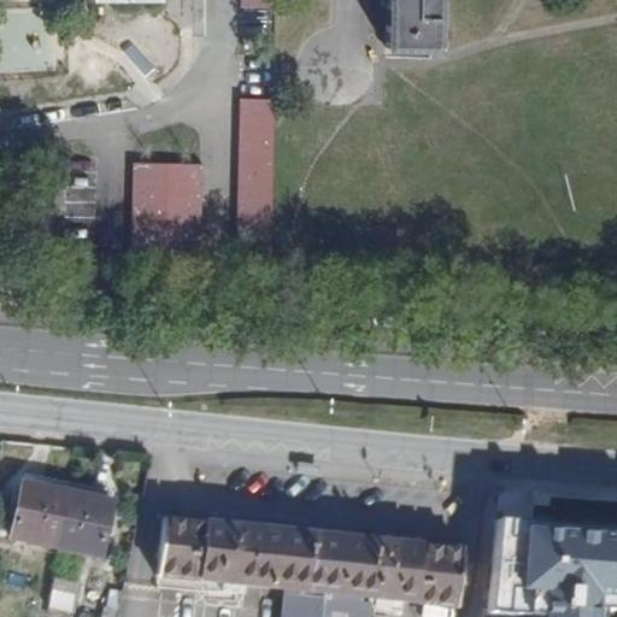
[(385,0),(385,47),(434,48),(435,0),(385,0)]
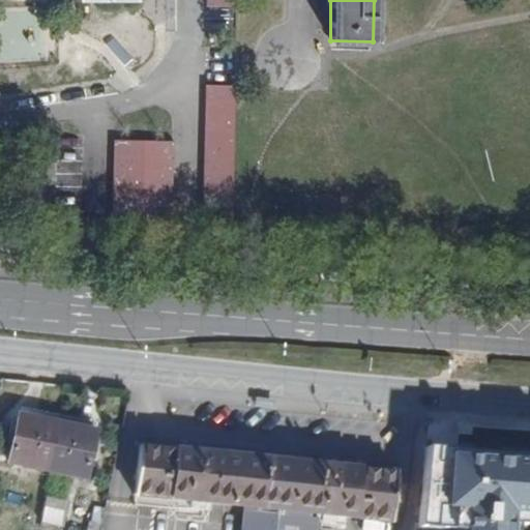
[(202,227),(232,228),(232,221),(234,108),(235,90),(205,89),(202,227)]
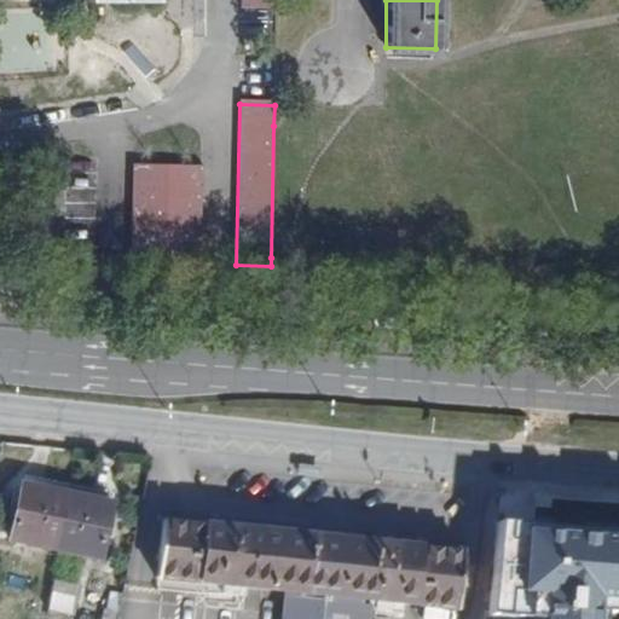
[(202,168),(136,166),(133,262),(200,265),(202,168)]
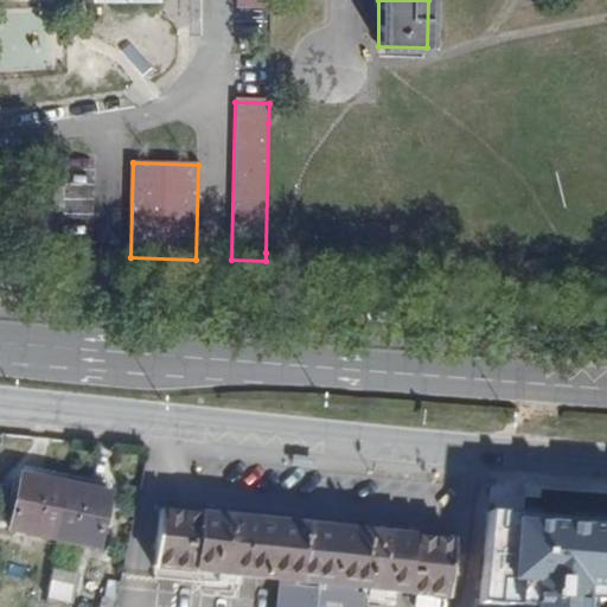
[(11,530),(55,538),(65,481),(23,473),(11,530)]
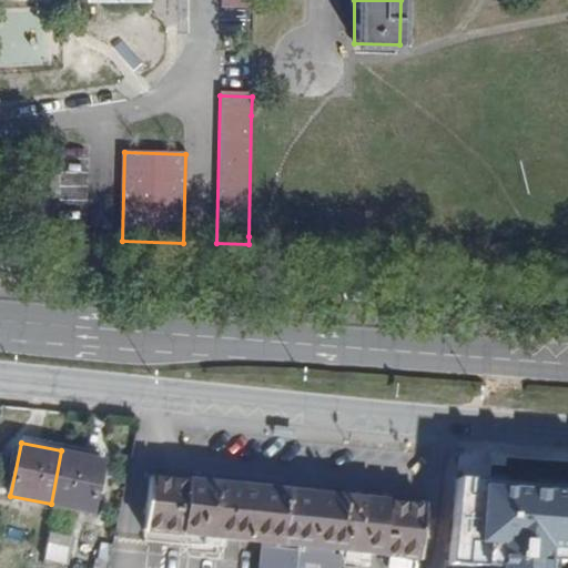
[(104,459),(61,450),(51,504),(93,511),(104,459)]
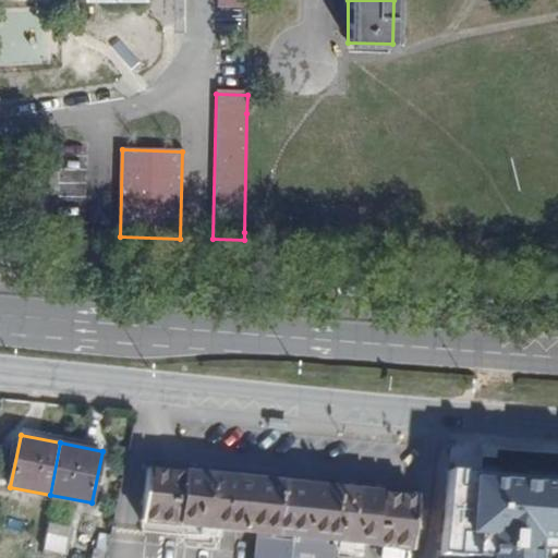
[(277,535),(282,483),(148,468),(142,521),(257,534),(277,535)]
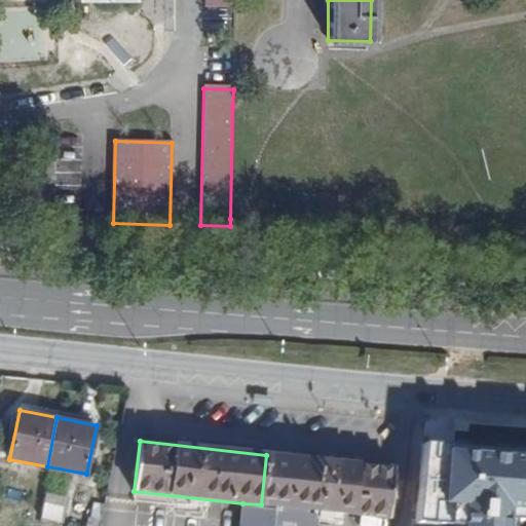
[(509,480),(479,477),(465,525),(525,525),(525,451),(513,450),(509,480)]
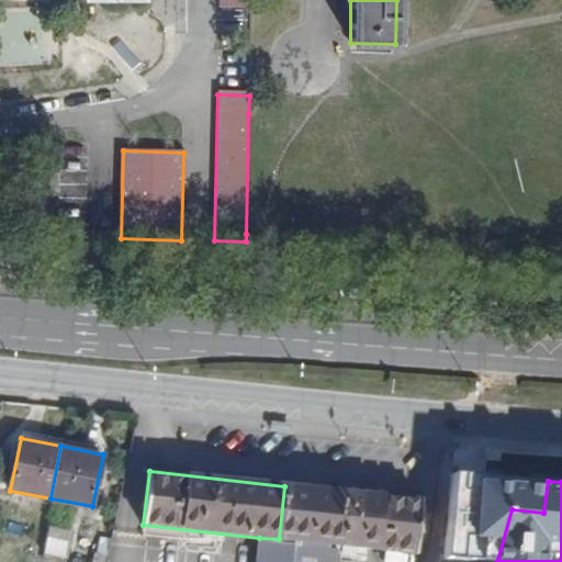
[(279,539),(259,538),(256,561),(325,561),(327,544),(339,546),(417,554),(418,541),(403,540),(407,498),(284,486),(279,539)]
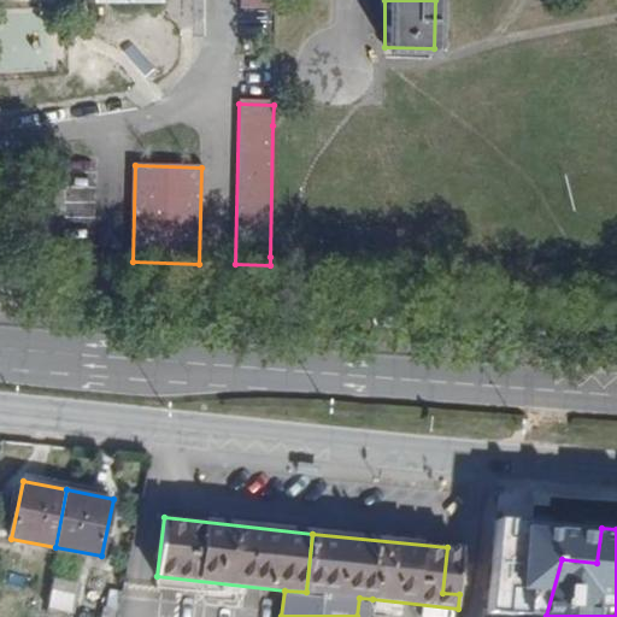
[(464,550),(447,547),(442,593),(459,594),(464,550)]
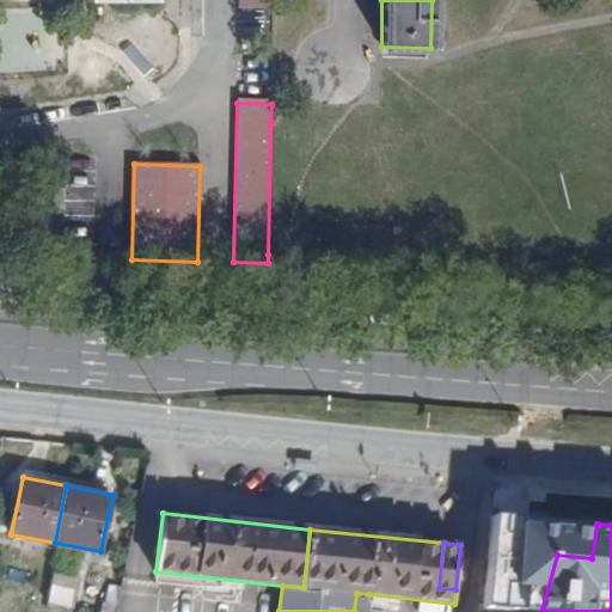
[(542,611),(557,555),(526,551),(519,611),(542,611)]
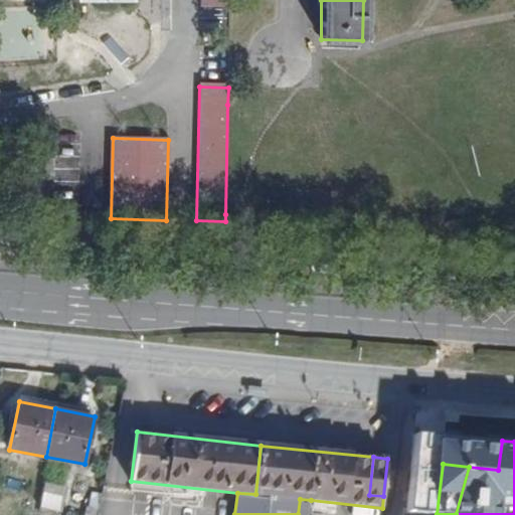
[(65,487),(46,483),(40,506),(60,511),(65,487)]
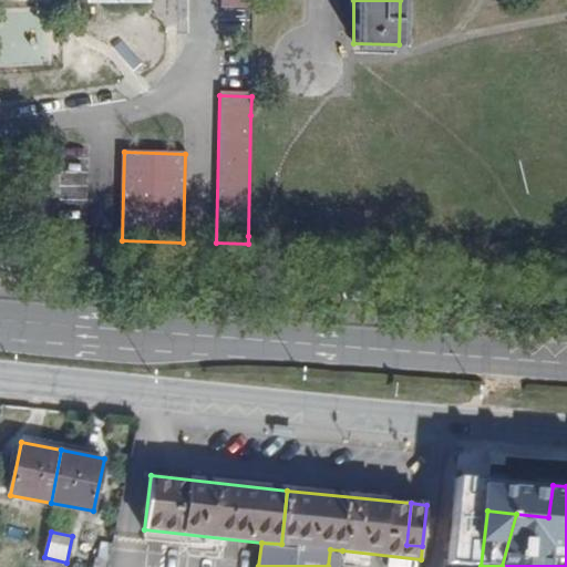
[(330,549),(328,566),(340,566),(342,550),(330,549)]
